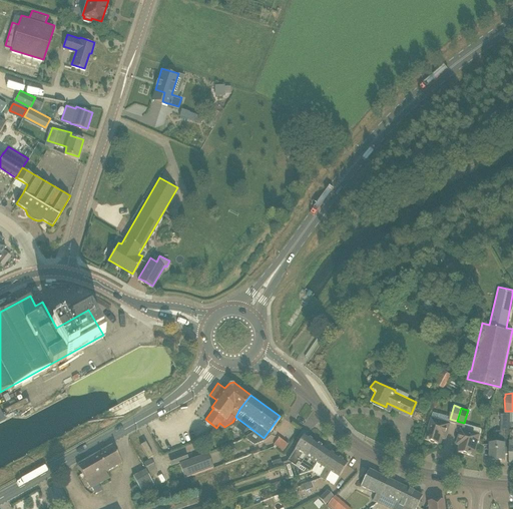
[(432,415),(425,437),(441,442),(443,436),(446,437),(451,421),(438,418),(440,412),(434,410),(432,415)]
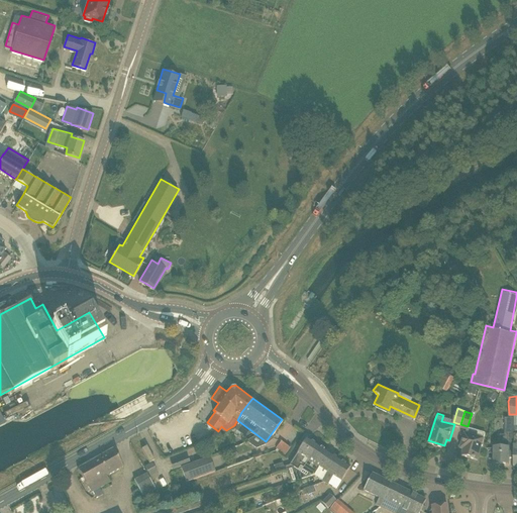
[(514,427),(514,415),(505,415),(505,426),(514,427)]
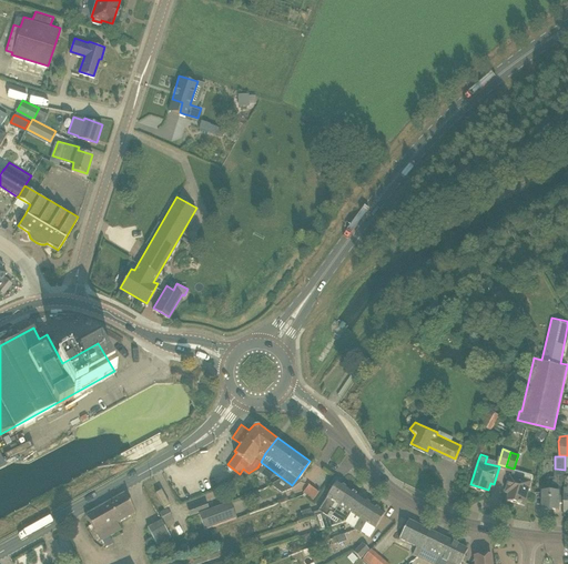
[(525,470),(524,476),(510,473),(506,490),(509,491),(507,497),(524,502),(531,479),(534,472),(525,470)]
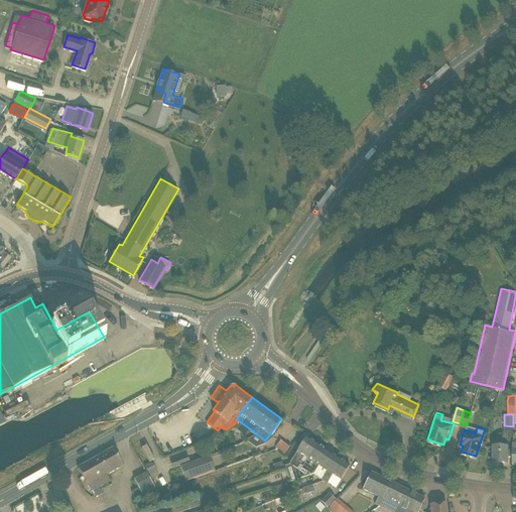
[(302,463),(316,441),(306,434),(289,461),(283,463),(281,459),(273,462),(276,469),(292,463),(296,466),(299,461),(302,463)]
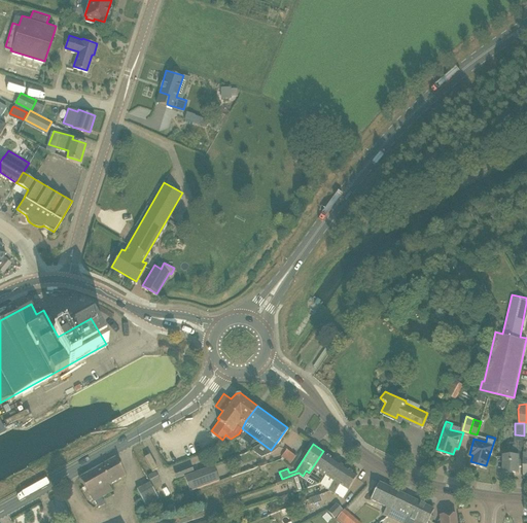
[(504,454),(504,472),(519,472),(519,464),(524,464),(524,448),(510,448),(510,454),(504,454)]
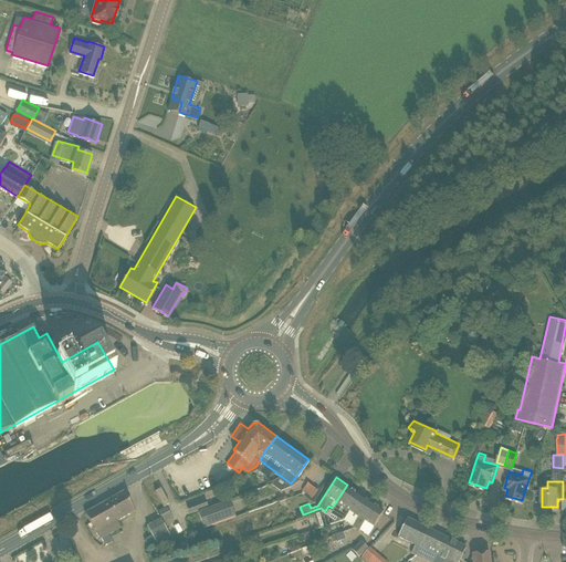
[(328,506),(325,511),(329,513),(331,511),(337,516),(338,519),(344,517),(359,492),(347,485),(332,508),(328,506)]
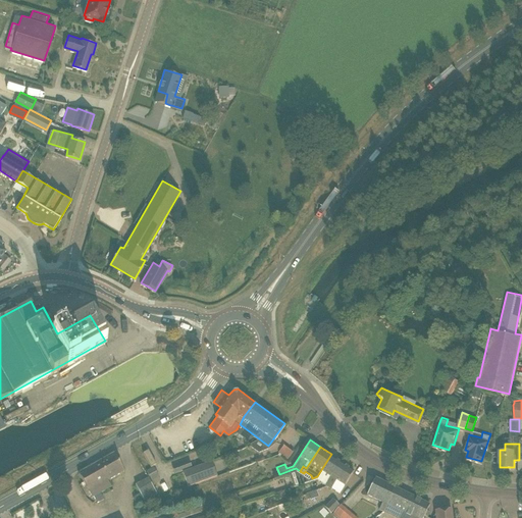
[(151,465),(156,462),(148,448),(143,451),(151,465)]
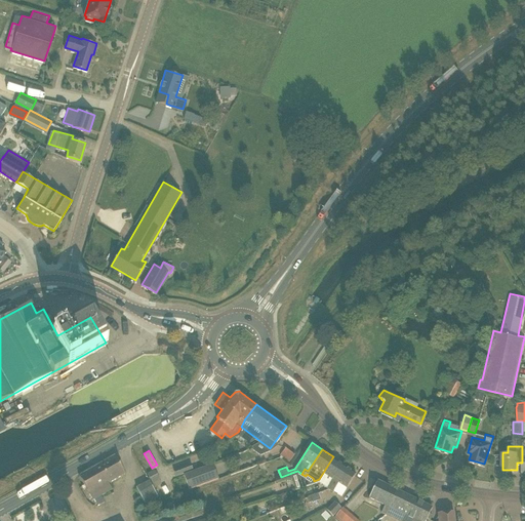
[(115,453),(79,474),(84,482),(82,484),(83,487),(85,486),(92,497),(102,492),(97,486),(125,472),(115,453)]
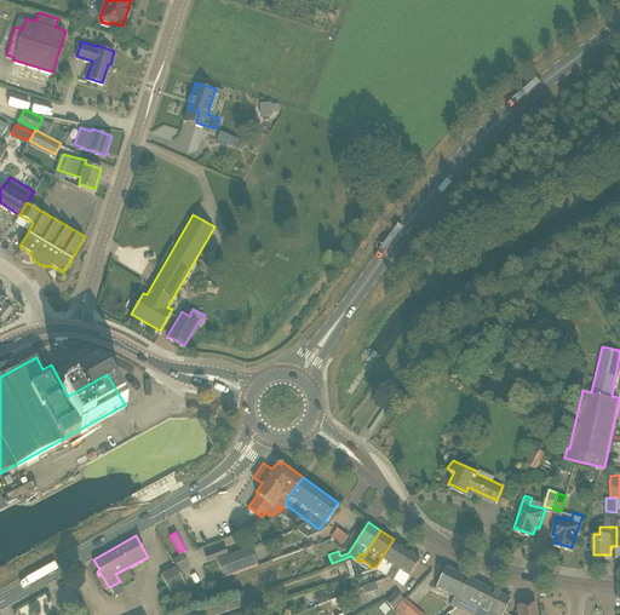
[(407,547),(394,539),(377,565),(385,572),(389,574),(407,547)]
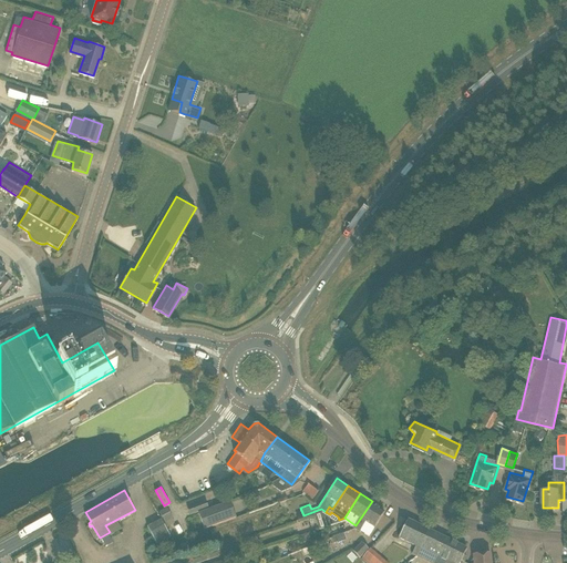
[(197,501),(199,508),(208,504),(205,498),(197,501)]
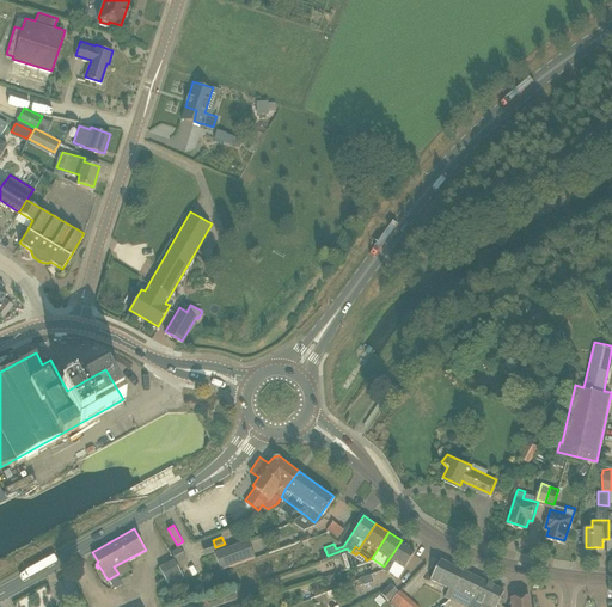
[(221,566),(255,555),(248,537),(214,550),(221,566)]
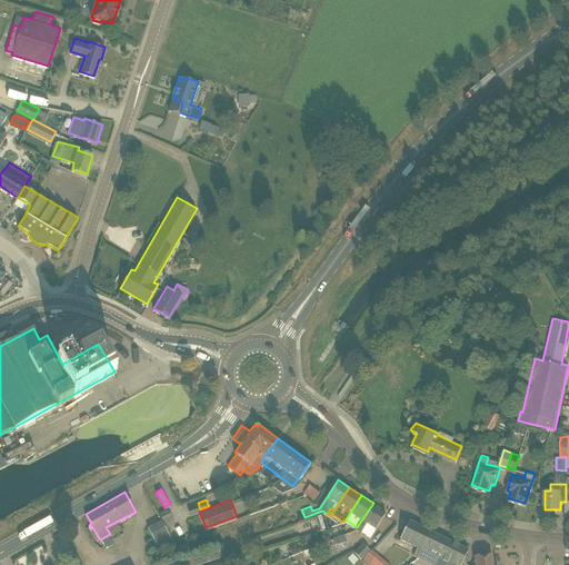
[(386,511),(373,503),(357,527),(361,531),(361,529),(370,535),(386,511)]
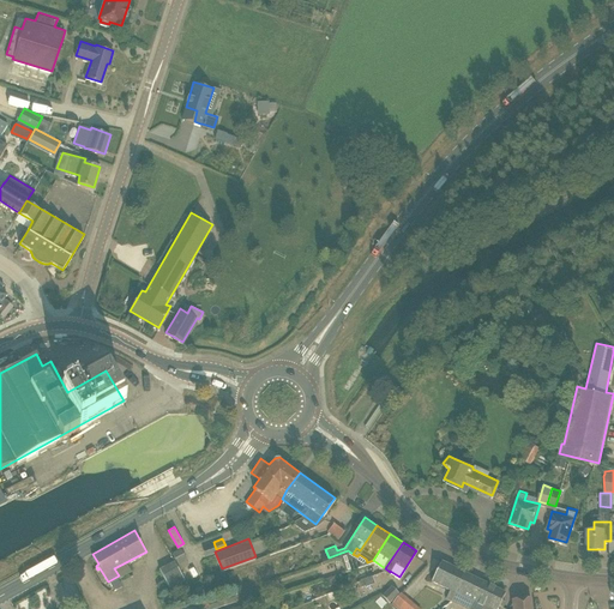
[(185,579),(174,559),(158,567),(164,578),(169,588),(185,579)]
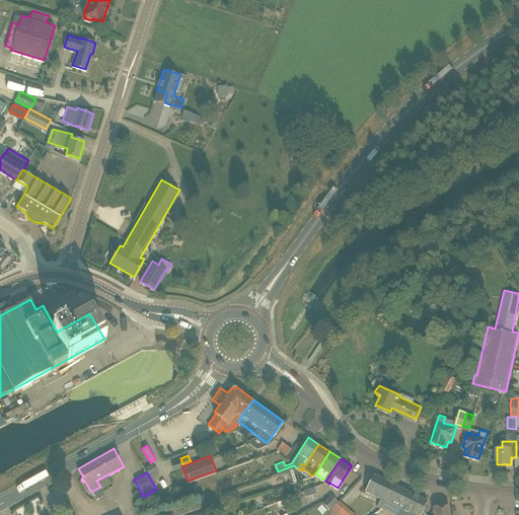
[(381,506),(384,500),(384,499),(392,483),(373,472),(365,490),(380,497),(376,504),(381,506)]
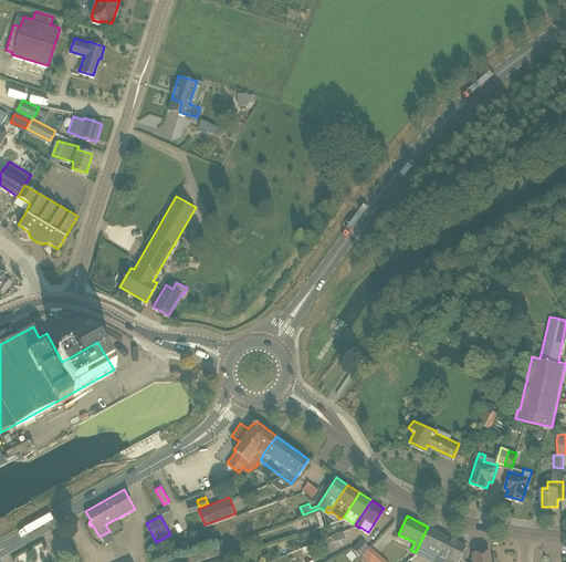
[(458,541),(428,527),(419,544),(419,545),(436,553),(433,560),(437,561),(442,561),(443,561),(450,561),(451,560),(449,559),(458,541)]
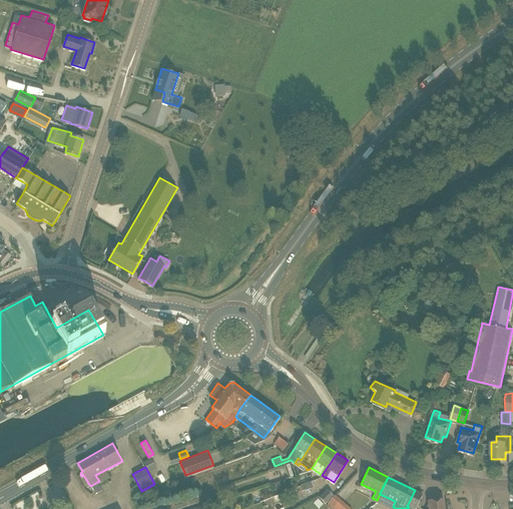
[(311,479),(300,483),(302,488),(305,487),(305,488),(314,485),(311,479)]
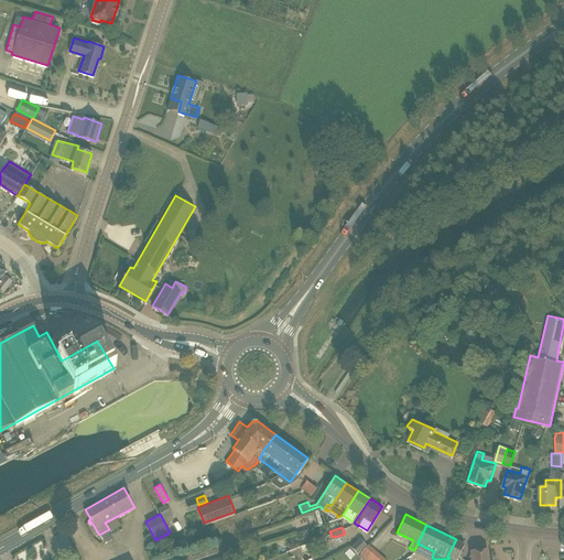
[(359,536),(351,545),(357,551),(366,542),(359,536)]
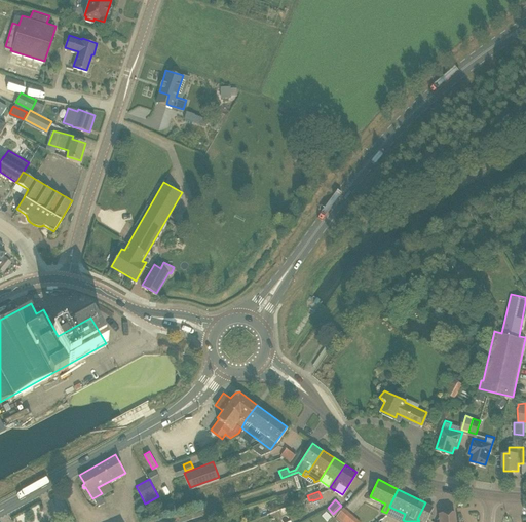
[(430,519),(431,518),(434,514),(430,512),(433,506),(425,502),(417,519),(419,520),(418,521),(412,521),(411,521),(424,521),(427,517),(430,519)]
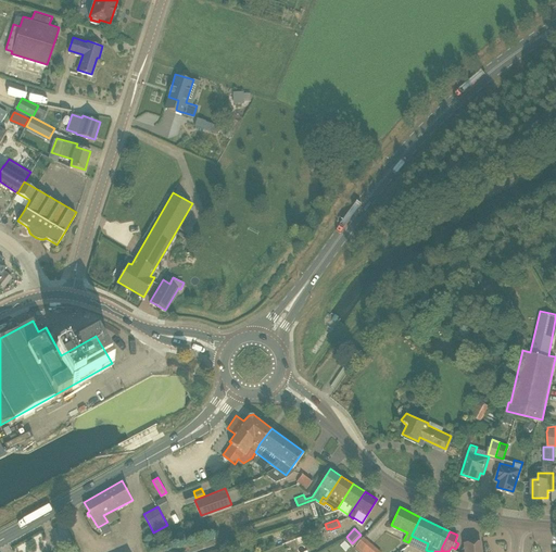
[(211,535),(200,538),(203,547),(214,543),(211,535)]
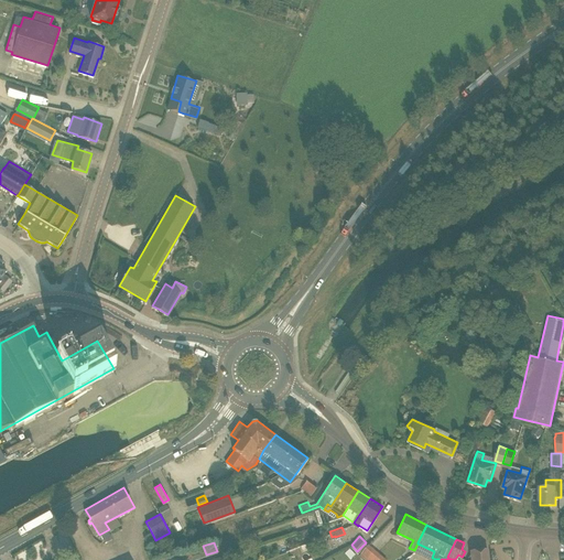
[(383,559),(387,558),(369,544),(368,542),(358,553),(365,559),(383,559)]
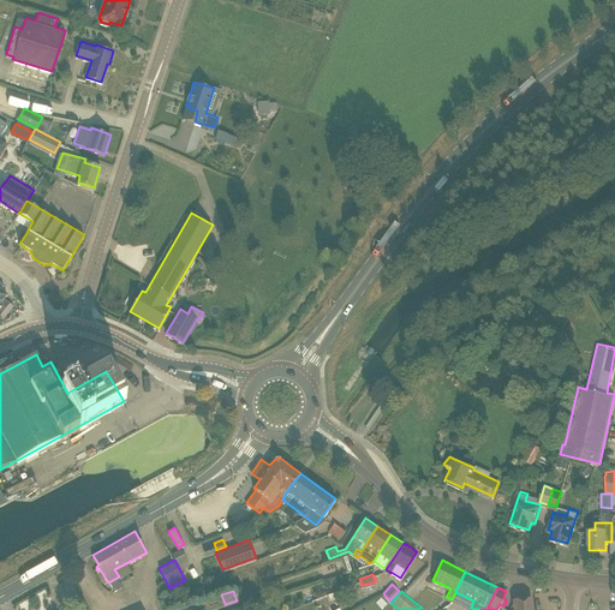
[(532,609),(531,597),(513,599),(513,609),(532,609)]
